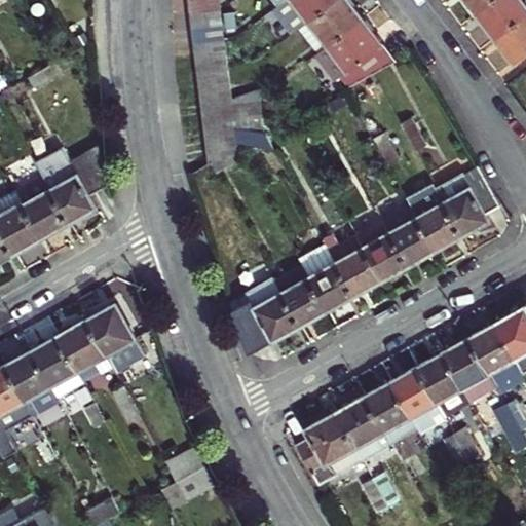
[(301,24),(309,17),(333,0),(332,0),(280,0),(278,2),(272,7),(291,32),(301,24)]
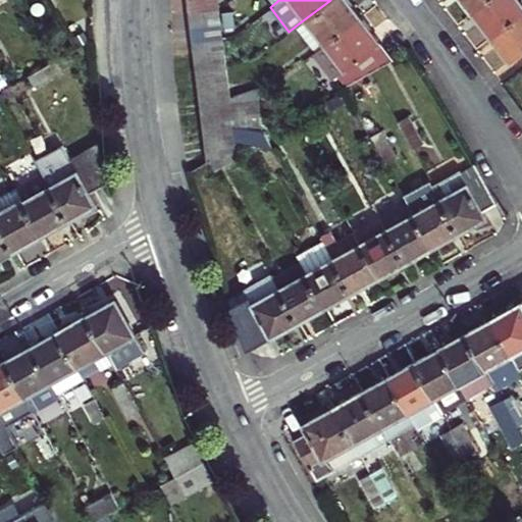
[(329,0),(330,0),(307,17),(326,42),(335,35),(362,15),(353,3),(350,0),(329,0)]
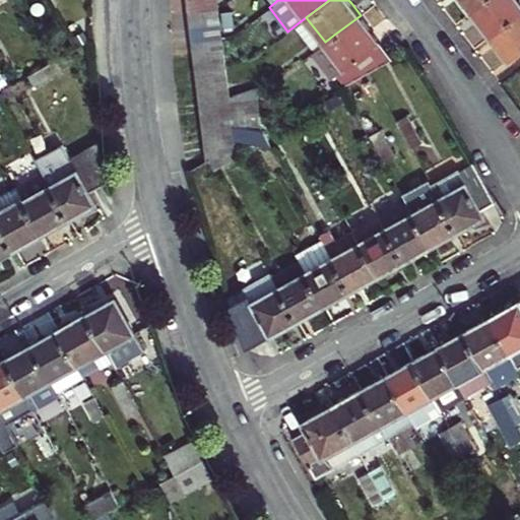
[(491,0),(464,0),(467,4),(474,13),(491,0)]
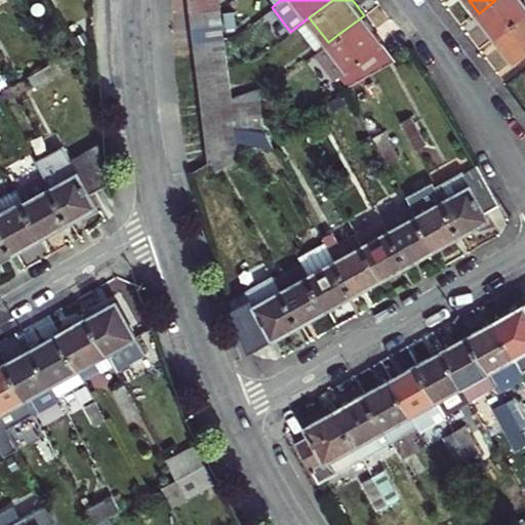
[(496,37),(524,13),(524,0),(495,0),(479,13),(489,27),(496,37)]
